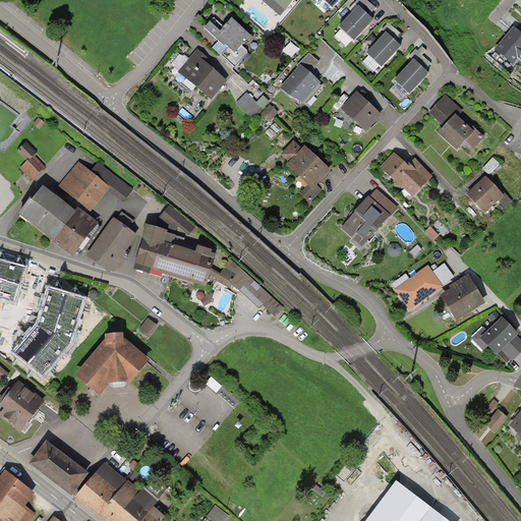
[(294,0),(273,0),(286,11),(294,0)]
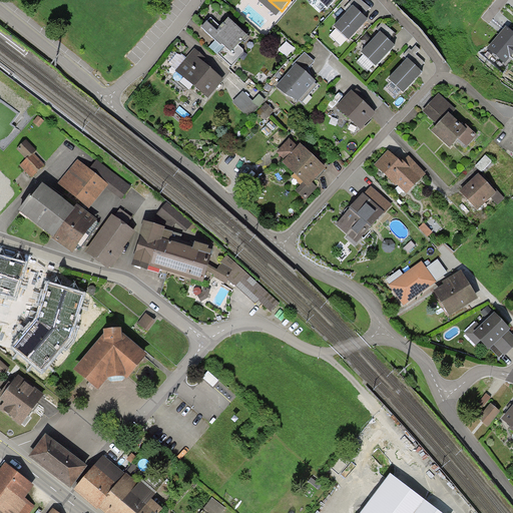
[(318,0),(327,9),(335,0),(318,0)]
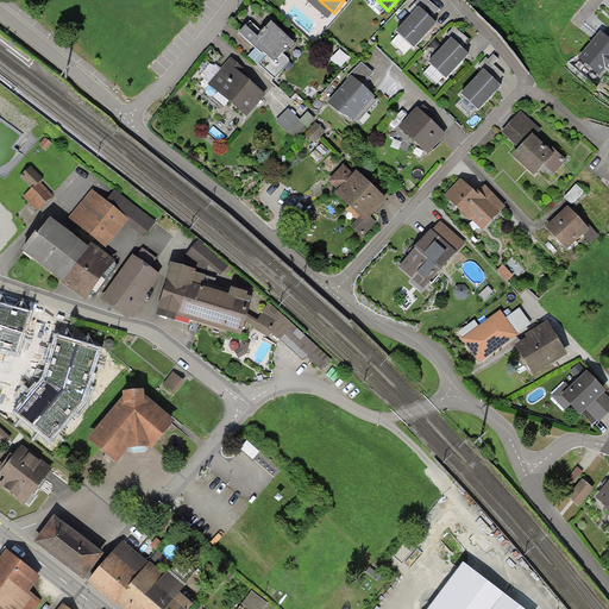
[(419,0),(415,4),(420,7),(432,18),(439,10),(428,0),(419,0)]
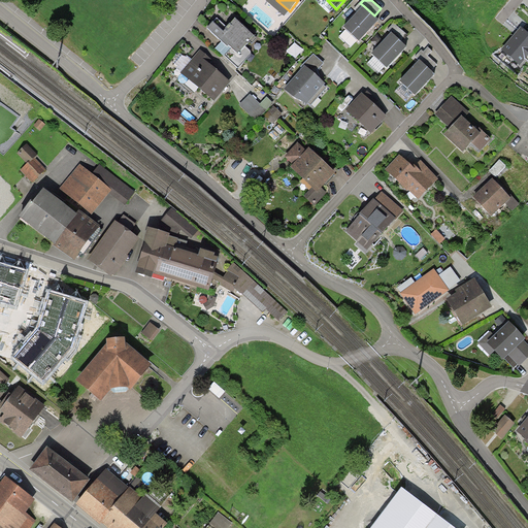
[(374,15),(364,6),(343,28),(359,41),(378,21),(374,15)]
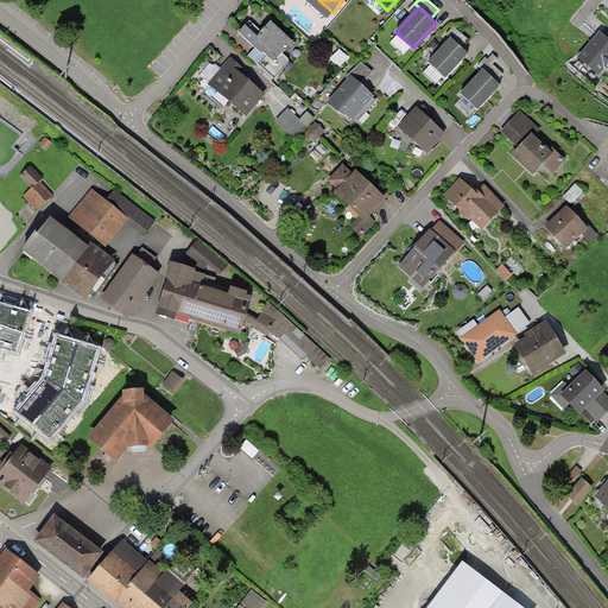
[(251,21),(239,33),(261,55),(264,52),(274,62),(293,43),(271,21),(261,32),(251,21)]
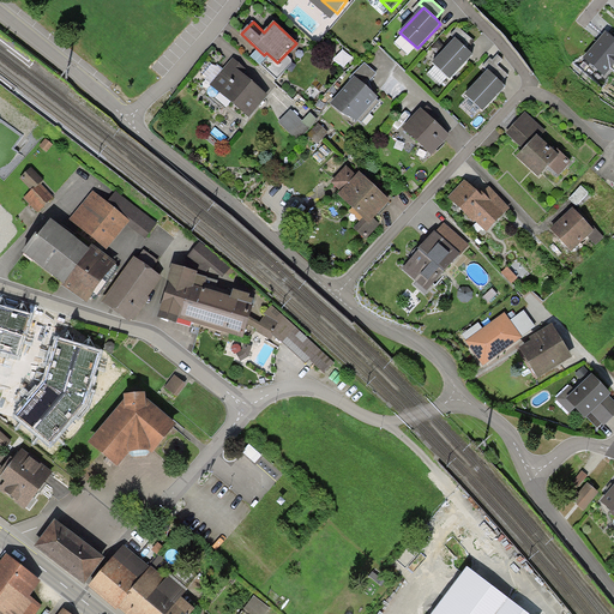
[(451,35),(456,38),(464,47),(471,38),(458,26),(451,35)]
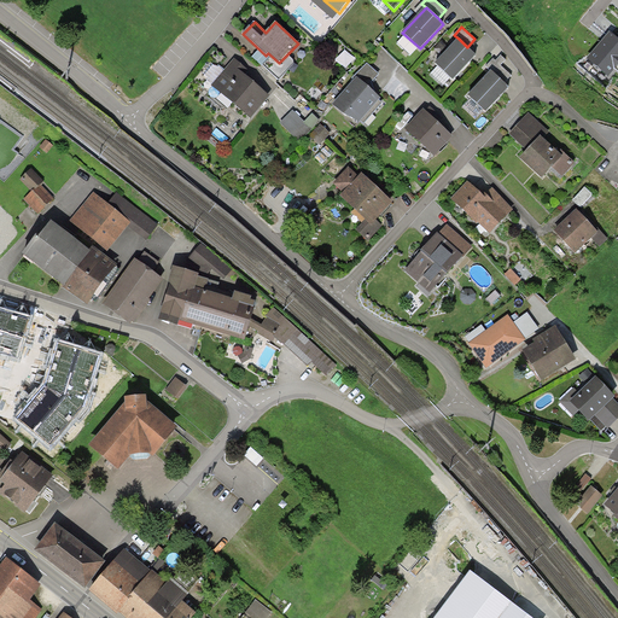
[(617,65),(617,39),(610,31),(604,39),(587,59),(608,77),(617,65)]
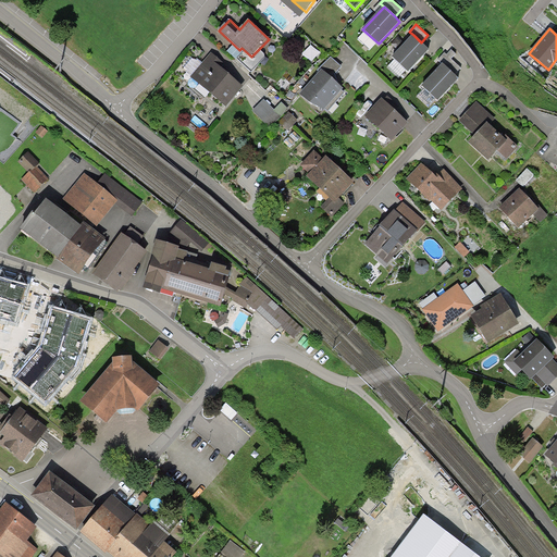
[(421,42),(413,35),(392,58),(408,73),(430,50),(421,42)]
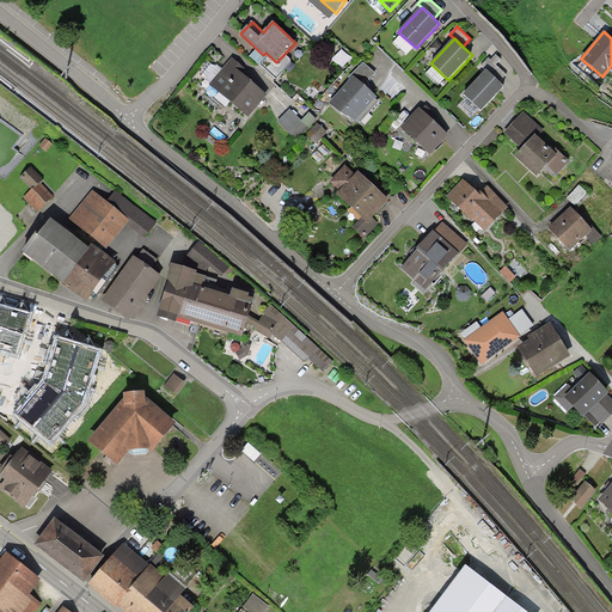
[(347,51),(337,63),(347,71),(356,59),(347,51)]
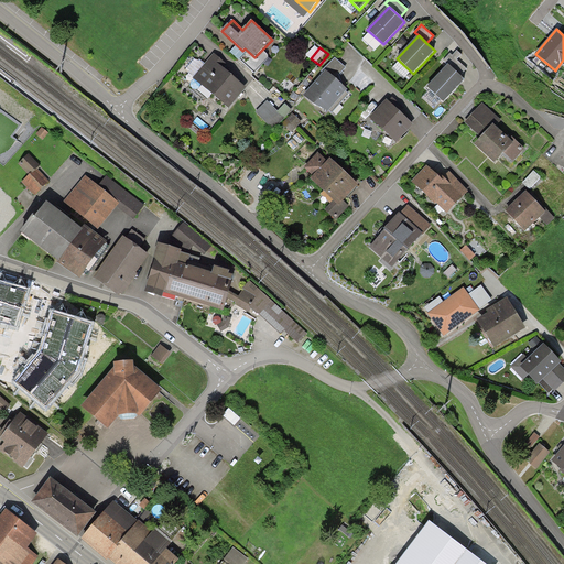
[(444,61),(448,65),(461,76),(467,68),(457,60),(462,54),(457,51),(453,55),(451,54),(444,61)]
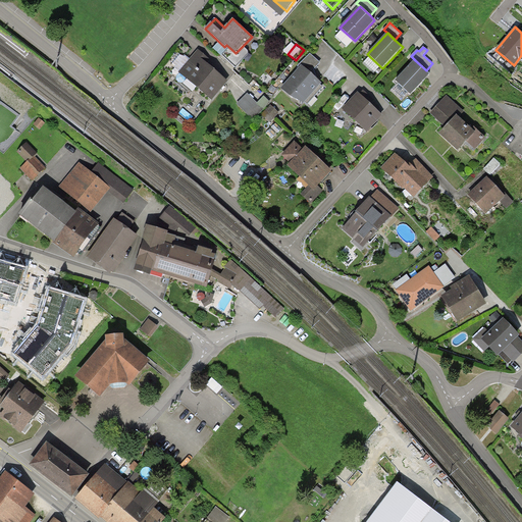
[(209,58),(198,49),(178,71),(212,101),(228,82),(217,71),(206,62),(209,58)]
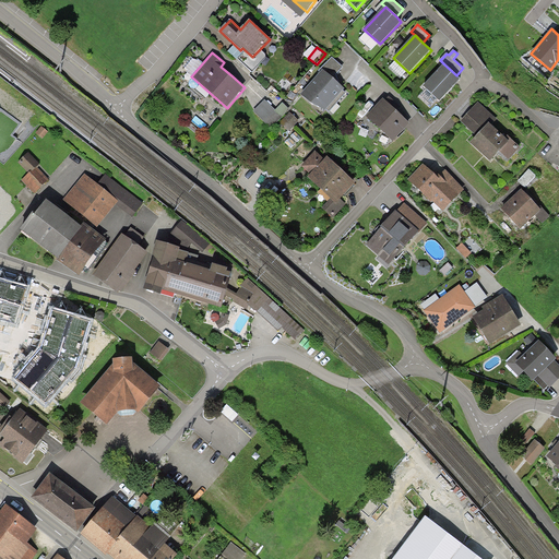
[(320,70),(321,71),(323,69),(332,79),(343,68),(332,57),(320,70)]
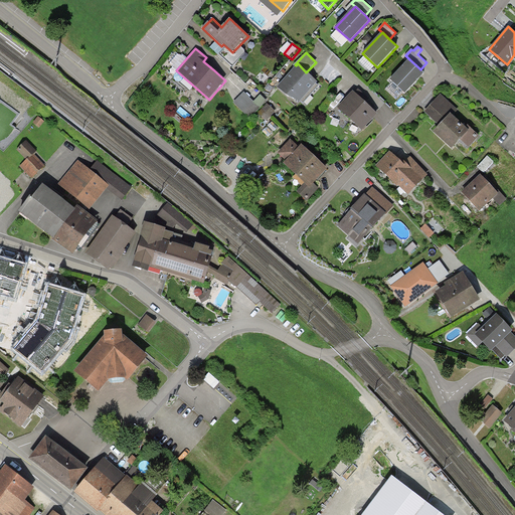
[(420,69),(409,59),(390,79),(405,94),(424,73),(420,69)]
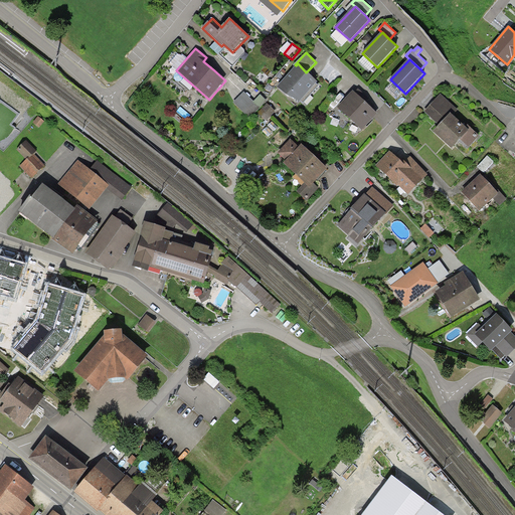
[(306,72),(298,63),(296,65),(277,87),(300,103),(317,81),(309,73),(306,72)]
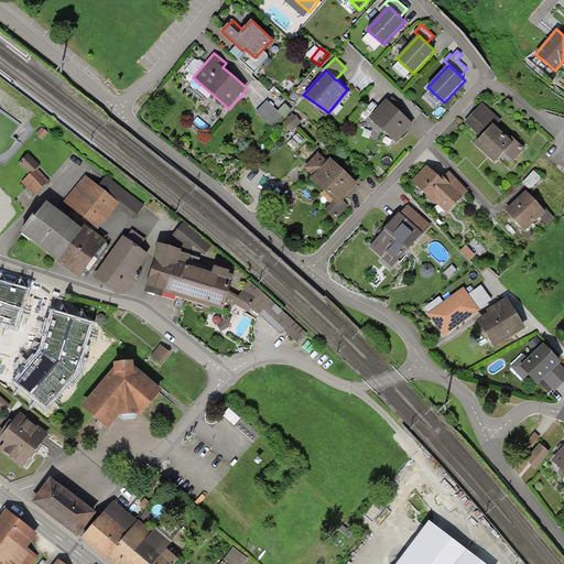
[(400,112),(387,99),(370,118),(397,143),(413,125),(400,112)]
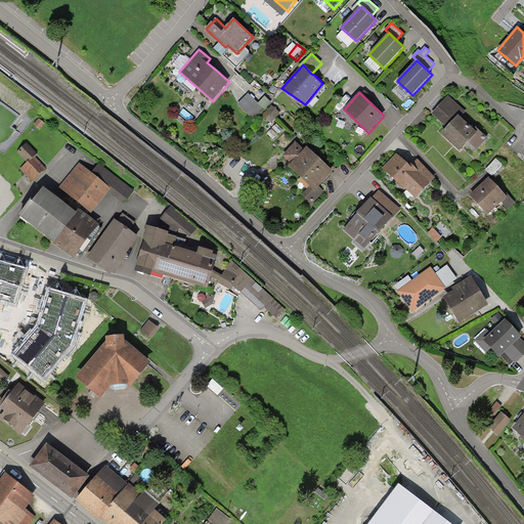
[(258,102),(248,93),(237,104),(255,121),(264,111),(257,103),(258,102)]
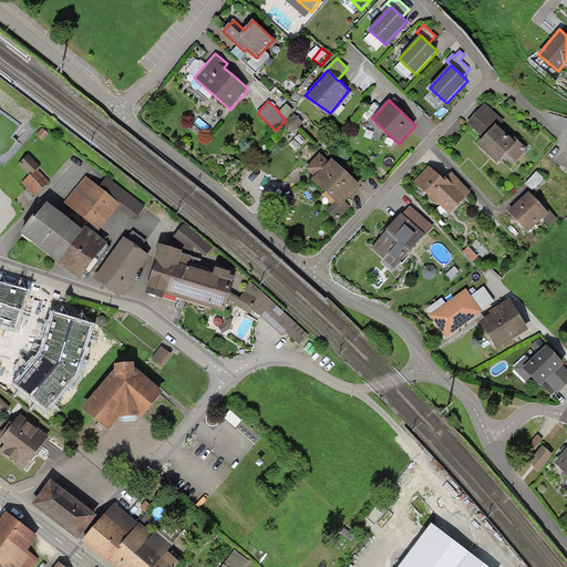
[(504,121),(485,103),(467,123),(484,138),(496,125),(498,127),(504,121)]
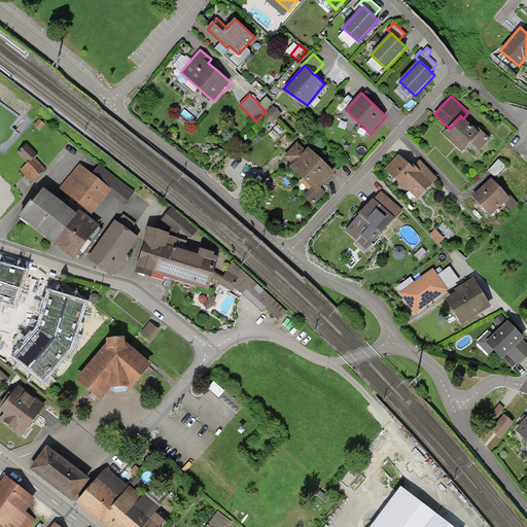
[(258,104),(266,111),(273,104),(267,97),(259,103),(258,104)]
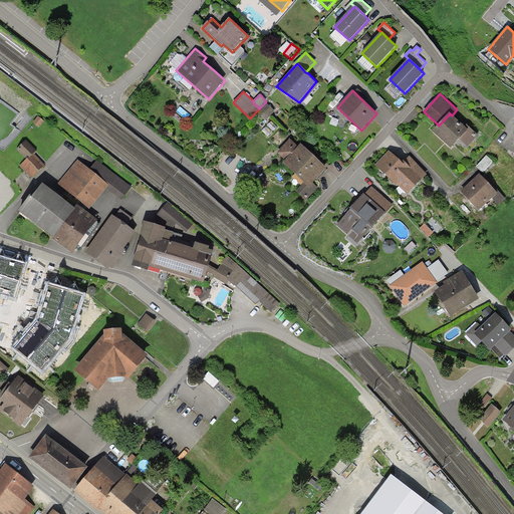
[(275,111),(267,103),(257,113),(265,120),(275,111)]
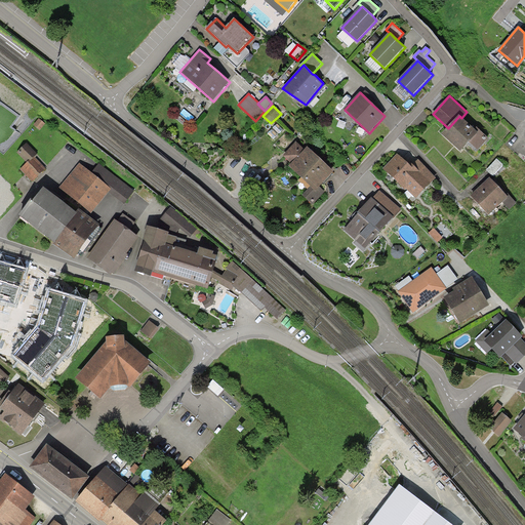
[(461,118),(459,116),(448,128),(441,135),(460,153),(470,143),(478,150),(488,138),(474,125),(472,127),(461,118)]
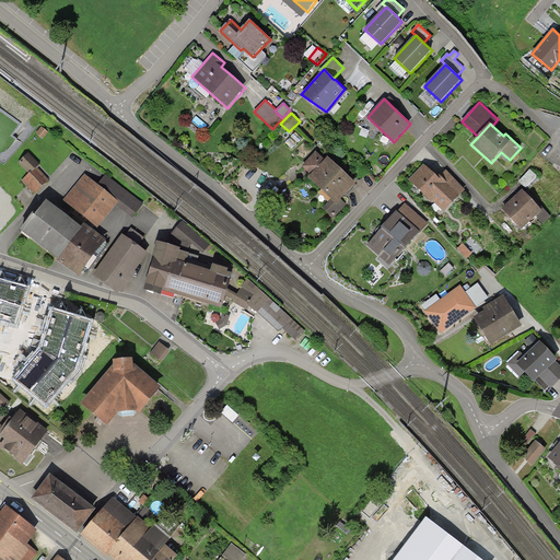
[(325,160),(316,151),(302,166),(311,175),(308,178),(331,200),(323,208),(334,218),(346,205),(341,199),(357,184),(342,171),(328,158),(325,160)]
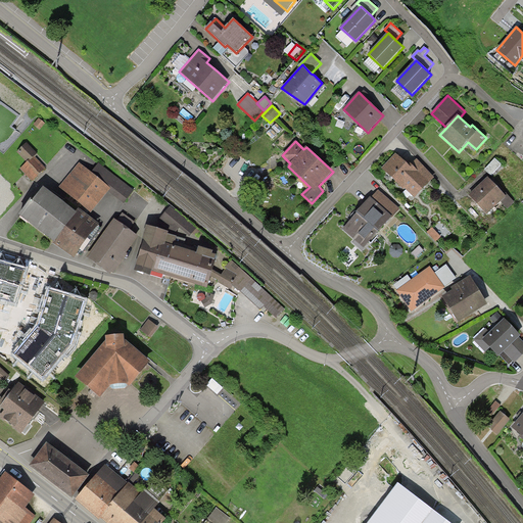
[(38,153),(27,142),(16,152),(27,162),(30,159),(31,160),(35,156),(38,153)]
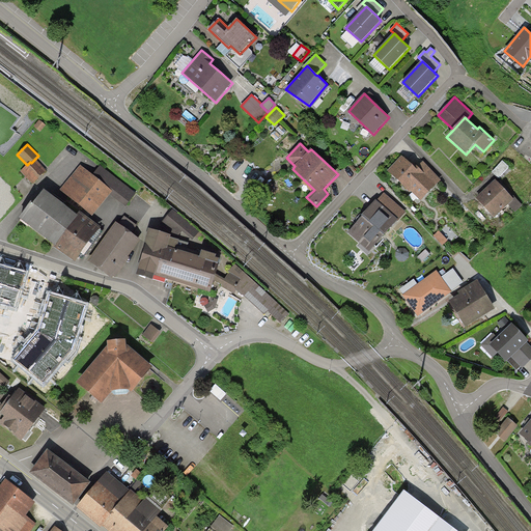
[(411,164),(402,156),(387,171),(410,192),(411,191),(421,200),(441,179),(422,162),(418,167),(415,165),(413,162),(411,164)]
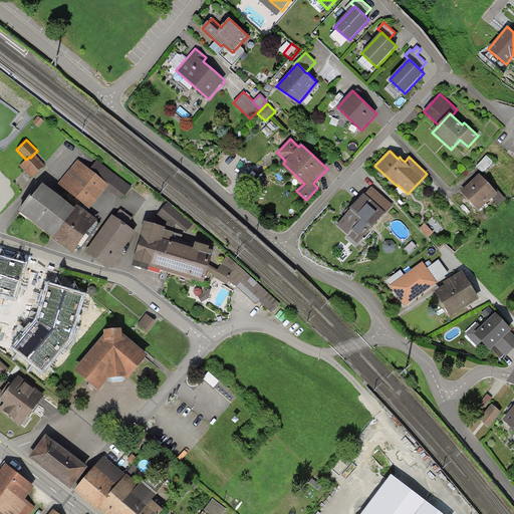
[(44,166),(34,154),(30,158),(29,157),(26,160),(19,166),(31,178),(44,166)]
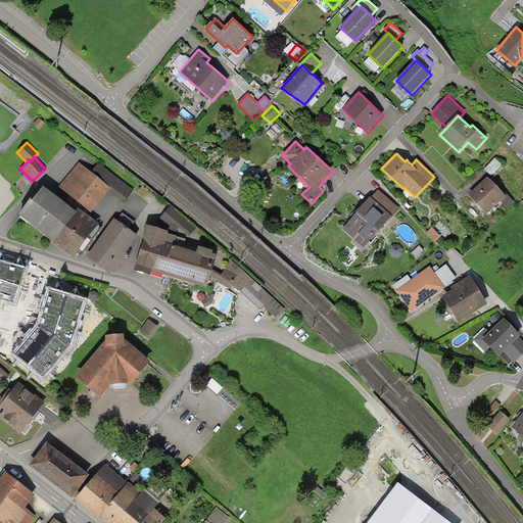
[(91,173),(79,162),(58,187),(91,212),(108,192),(110,188),(91,173)]
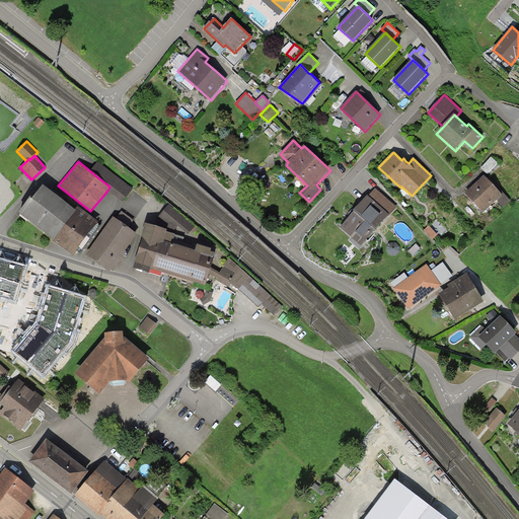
[(98,161),(90,171),(109,187),(107,191),(123,203),(133,190),(98,161)]
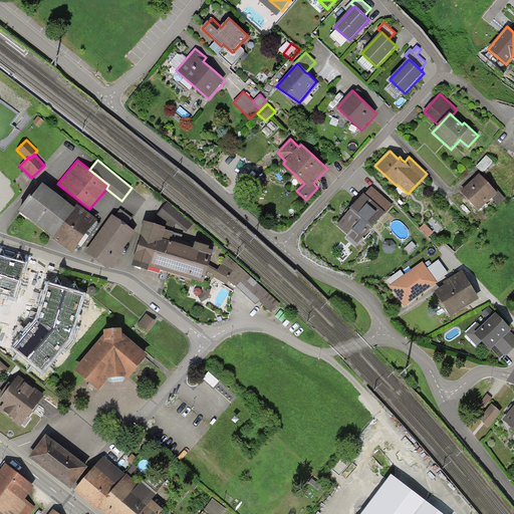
[(512,178),(494,160),(461,192),(478,210),(512,178)]
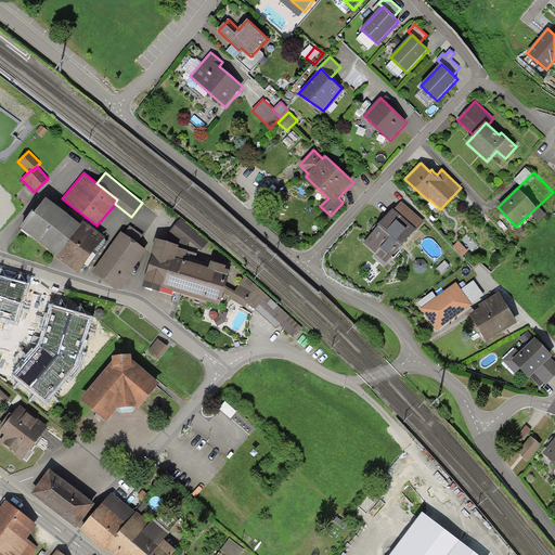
[(63,213),(46,199),(35,215),(31,213),(20,229),(56,256),(57,257),(81,226),(79,224),(63,213)]
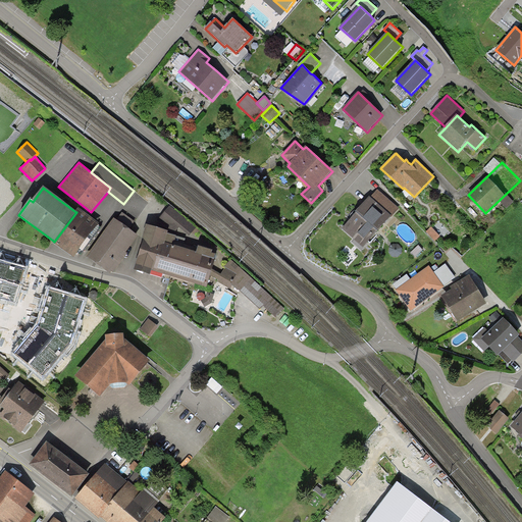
[(377,190),(370,198),(392,216),(390,217),(392,218),(400,209),(377,190)]
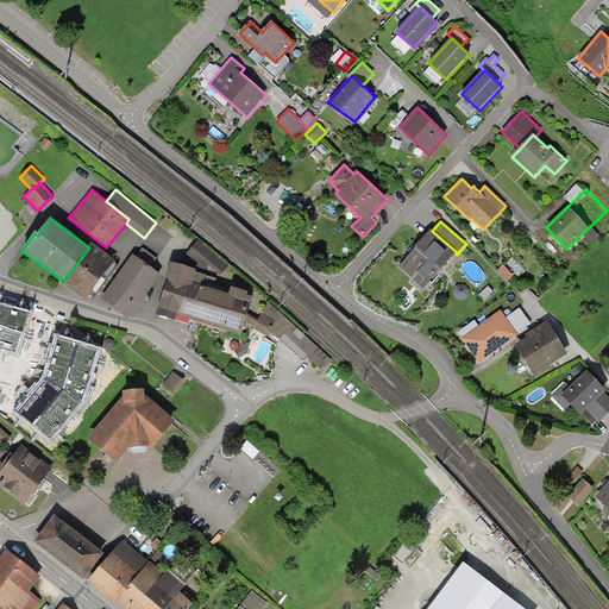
[(432,231),(431,230),(414,248),(415,249),(399,267),(424,289),(456,253),(457,252),(432,231)]
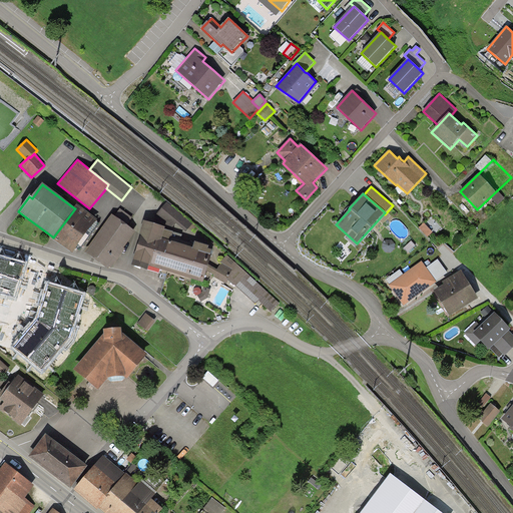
[(193,224),(167,201),(154,217),(169,230),(175,223),(185,232),(193,224)]
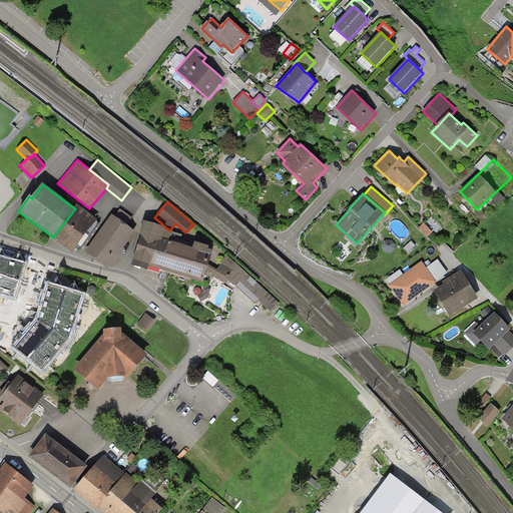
[(76,204),(73,207),(75,208),(53,237),(52,236),(51,238),(65,248),(72,253),(97,220),(76,204)]
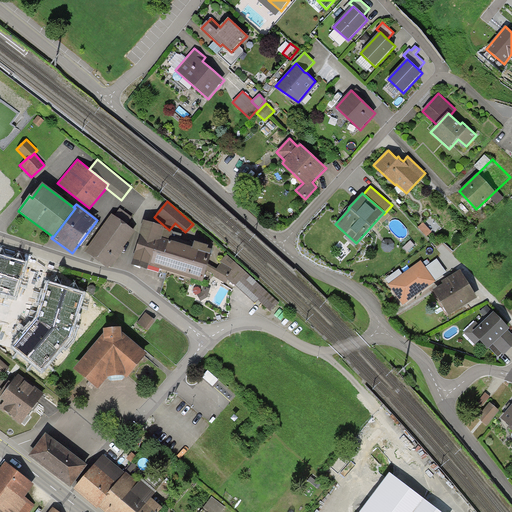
[(114,216),(112,214),(85,252),(110,269),(124,249),(123,248),(135,231),(126,225),(132,217),(120,208),(114,216)]
